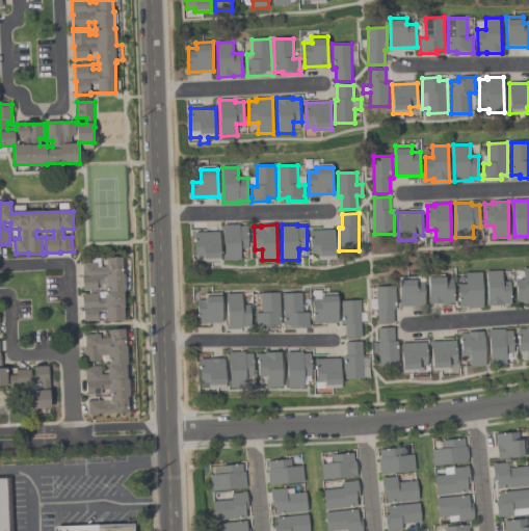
[(248,227),(248,249),(241,249),(241,261),(225,261),(225,226),(240,226),(240,227),(248,227)]
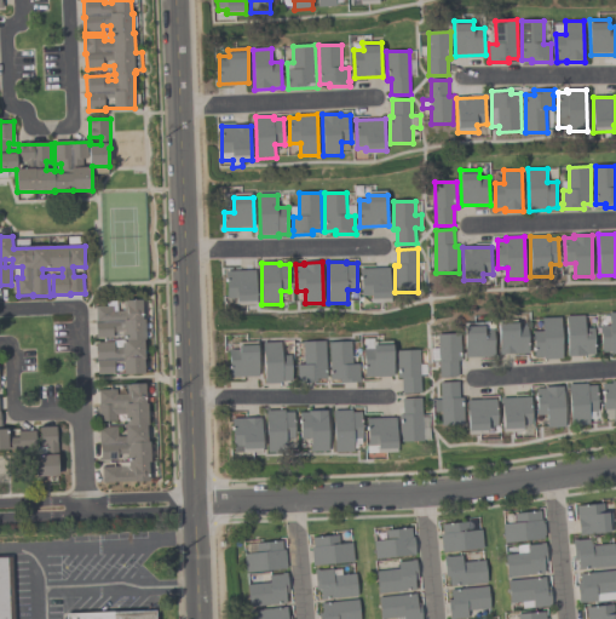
[(391,304),(372,304),(372,297),(362,297),(362,269),(391,269),(391,304)]
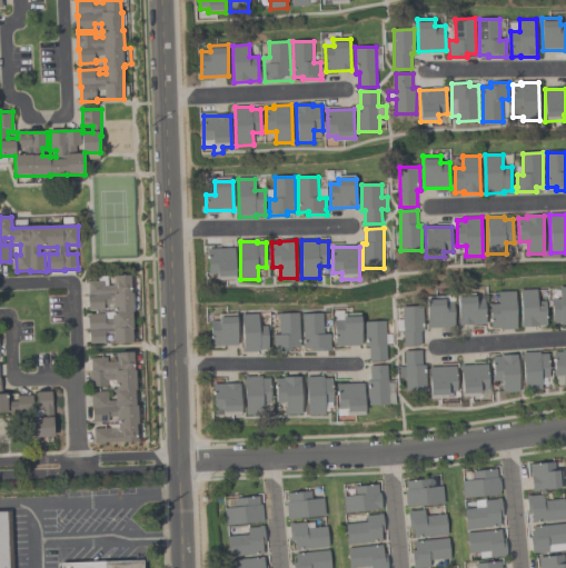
[(236,249),(237,277),(218,277),(218,275),(209,275),(209,249),(236,249)]
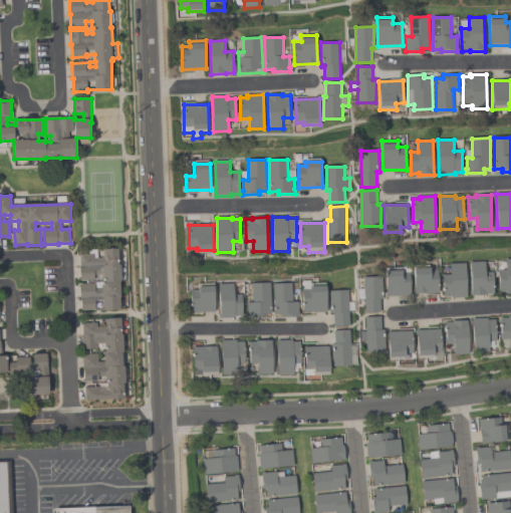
[(120,310),(103,310),(103,301),(95,302),(96,310),(82,310),(81,298),(80,298),(80,284),(95,284),(95,293),(102,293),(102,283),(103,283),(103,275),(94,276),(95,280),(80,281),(79,254),(94,254),(94,258),(102,258),(102,255),(104,255),(103,251),(106,250),(106,249),(117,249),(118,265),(120,265),(121,282),(120,282),(120,298),(120,310)]
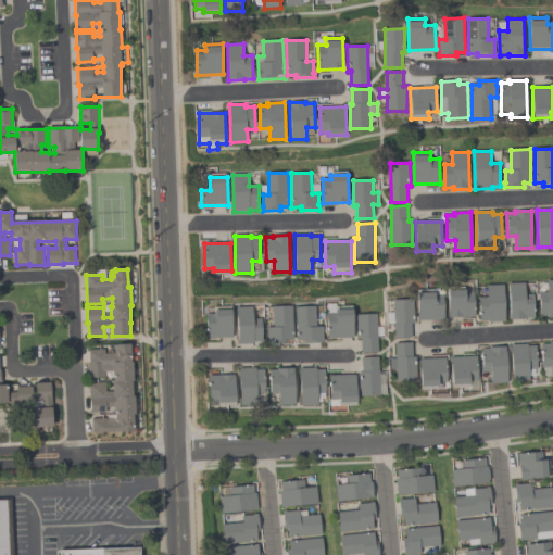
[(540,317),(540,293),(548,293),(548,280),(552,280),(552,317),(549,317),(540,317)]
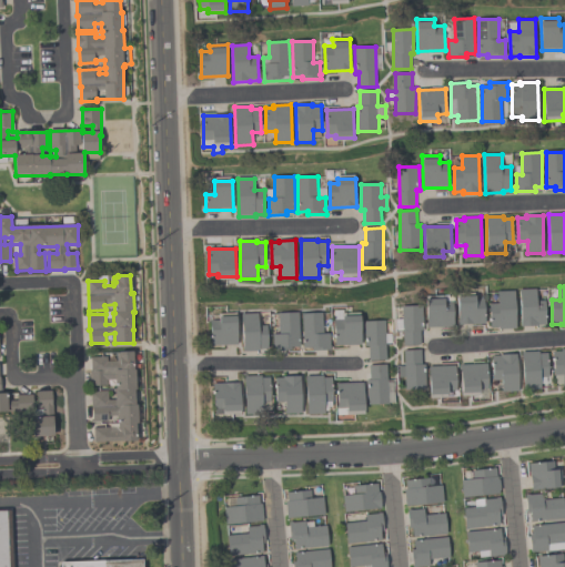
[(547,325),(538,325),(540,326),(522,327),(521,290),(537,290),(537,301),(546,301),(547,325)]
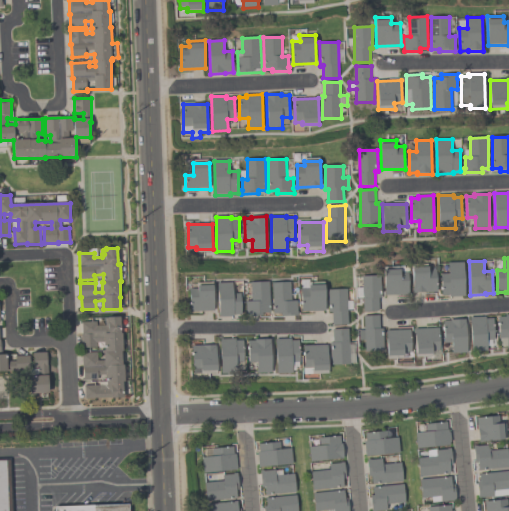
[(466,296),(450,297),(450,296),(442,296),(442,274),(449,274),(449,263),(465,263),(466,296)]
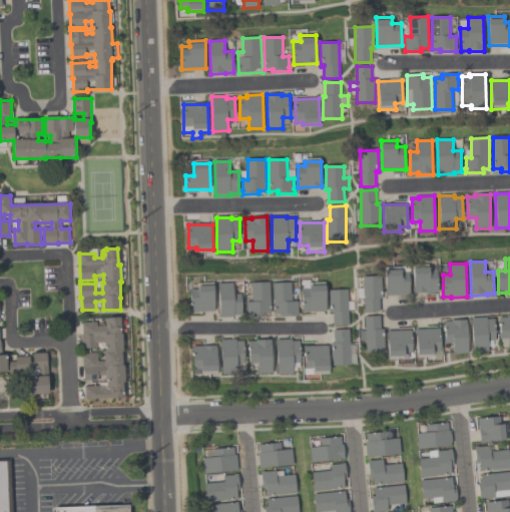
[(439,293),(415,294),(414,268),(430,268),(430,271),(438,271),(439,293)]
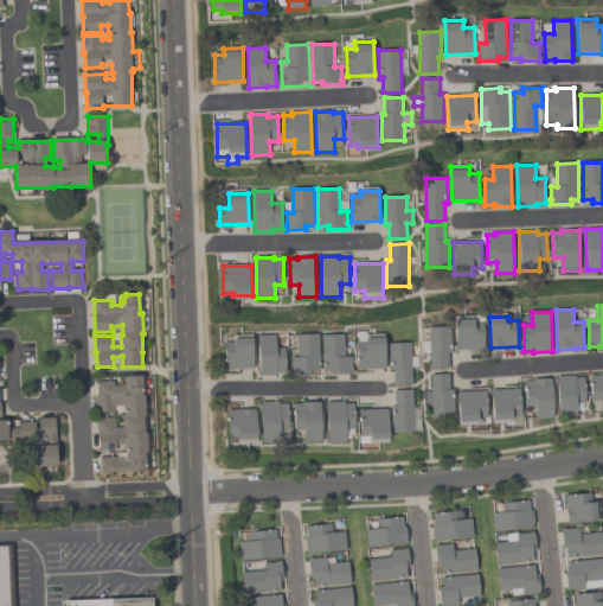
[(486,321),(486,350),(456,350),(456,320),(475,320),(475,321),(486,321)]
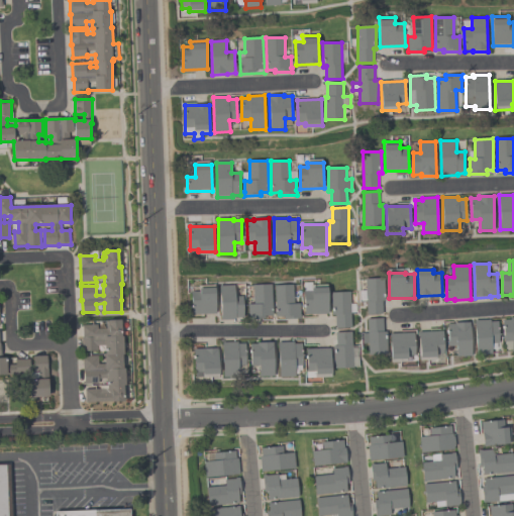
[(368,315),(367,279),(386,279),(386,301),(384,301),(384,315),(368,315)]
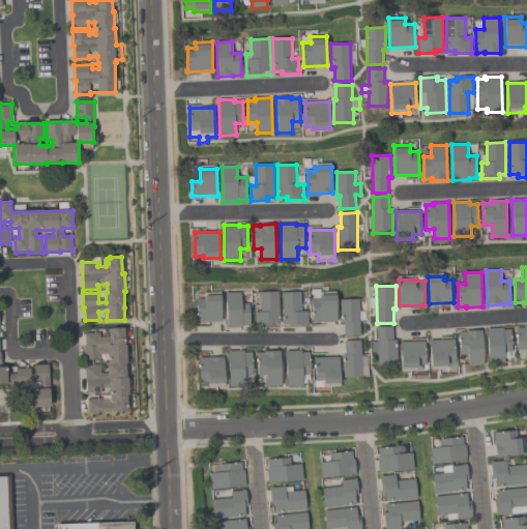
[(261,292),(281,292),(281,324),(272,324),(272,327),(256,327),(256,313),(261,313),(261,292)]
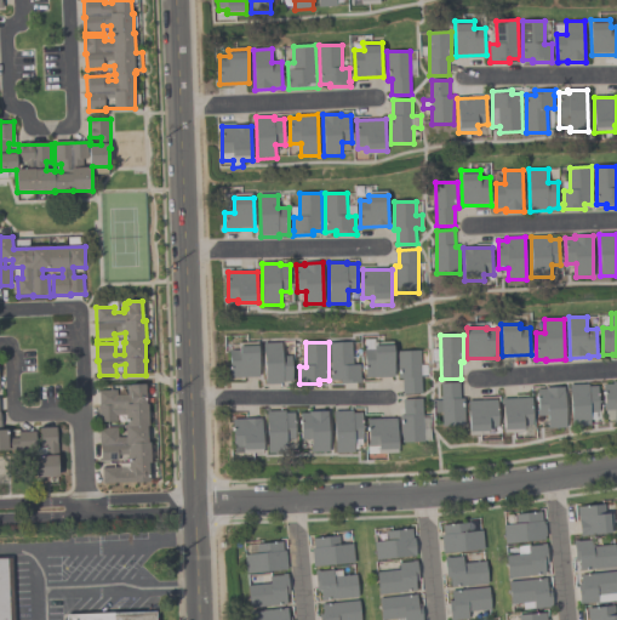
[(395,377),(366,379),(366,350),(376,350),(375,343),(395,342),(395,377)]
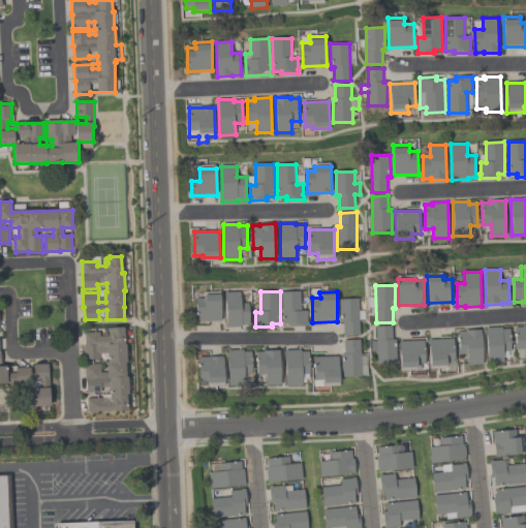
[(222,321),(197,322),(197,299),(205,299),(205,292),(221,292),(222,321)]
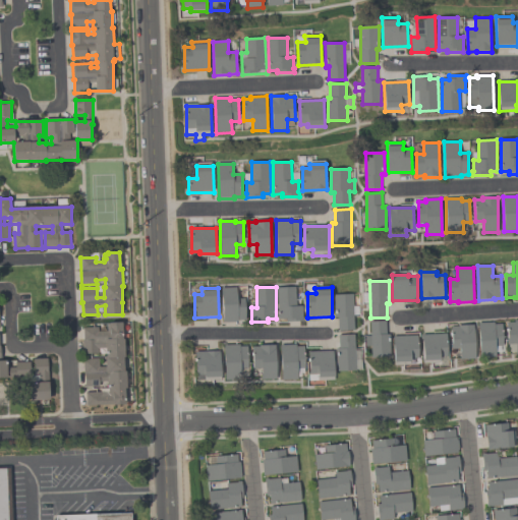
[(246,321),(239,321),(239,323),(223,323),(223,288),(238,288),(238,299),(246,299),(246,321)]
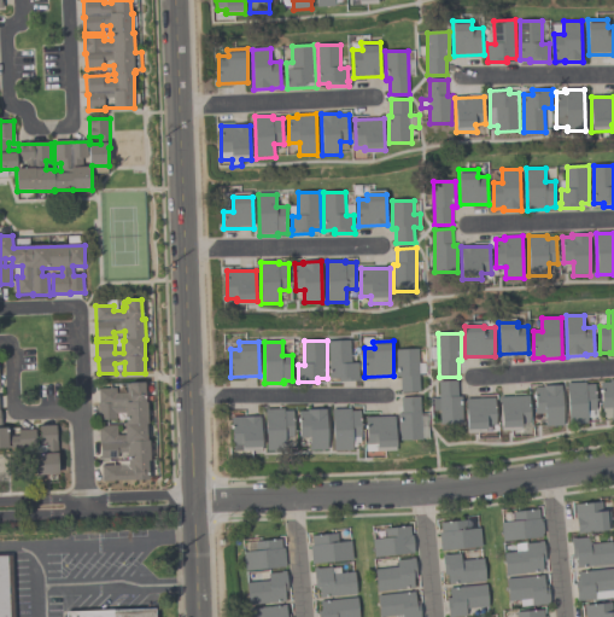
[(360,382),(340,382),(340,379),(331,379),(329,342),(352,342),(352,364),(360,364),(360,382)]
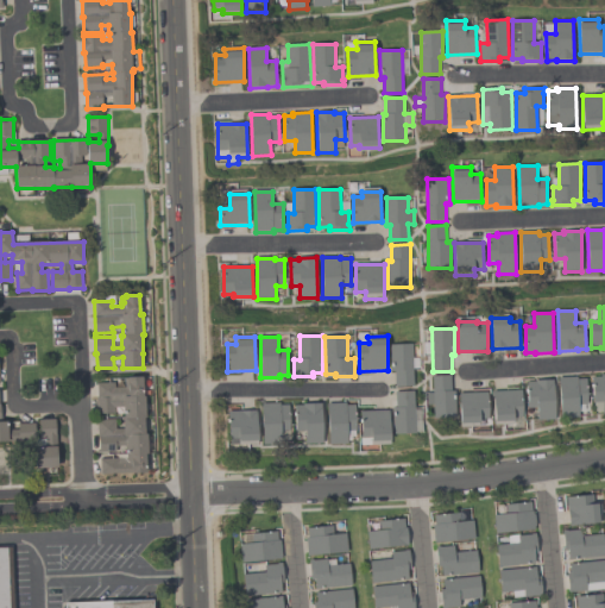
[(414,345),(415,387),(396,387),(396,371),(391,371),(391,345),(414,345)]
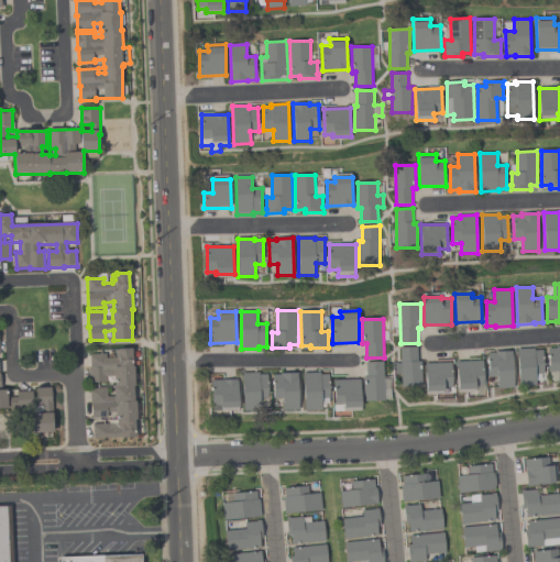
[(559,346),(557,346),(557,349),(549,349),(549,373),(550,373),(551,382),(558,382),(558,384),(559,384),(559,346)]
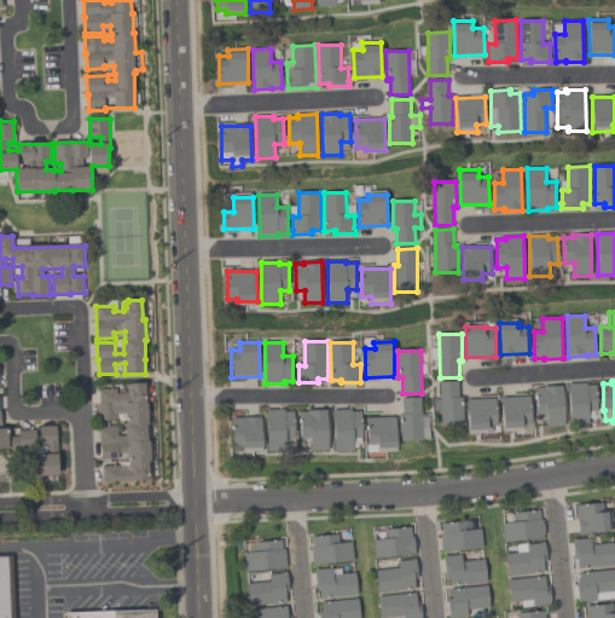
[(460,382),(460,398),(464,398),(464,425),(442,426),(441,413),(435,413),(435,400),(441,400),(440,382),(460,382)]
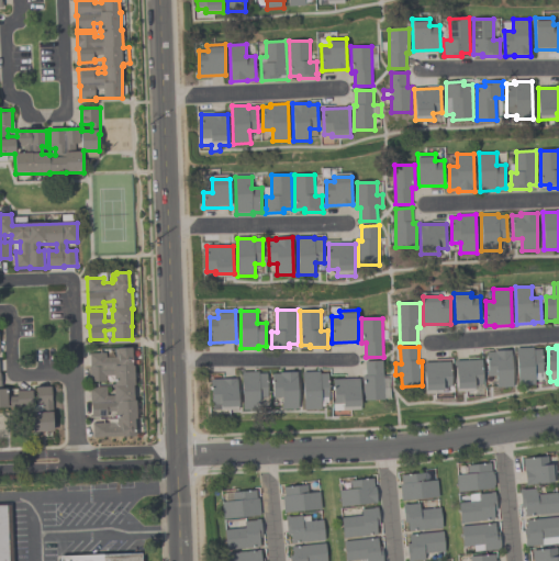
[(133,348),(133,367),(134,366),(135,386),(134,386),(134,402),(136,402),(137,419),(135,419),(135,437),(94,438),(93,424),(118,423),(116,412),(108,413),(108,417),(93,418),(92,388),(108,388),(108,396),(114,396),(114,385),(115,385),(115,377),(108,377),(108,382),(92,382),(90,355),(107,354),(107,358),(116,358),(116,349),(133,348)]
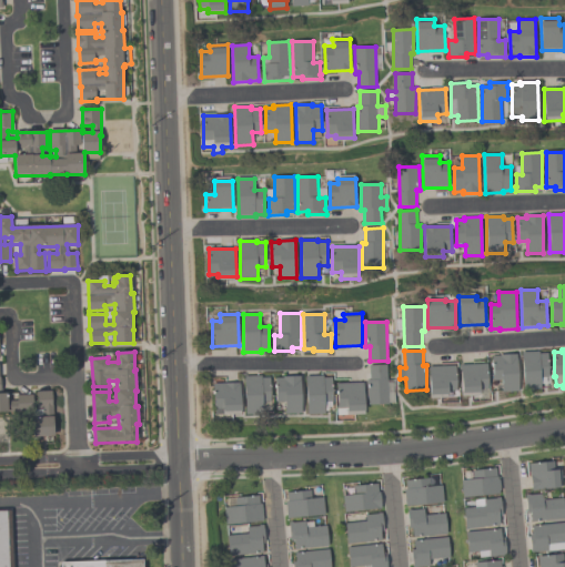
[(523,353),(540,352),(540,354),(548,354),(550,376),(551,376),(552,385),(541,386),(542,391),(524,391),(523,353)]
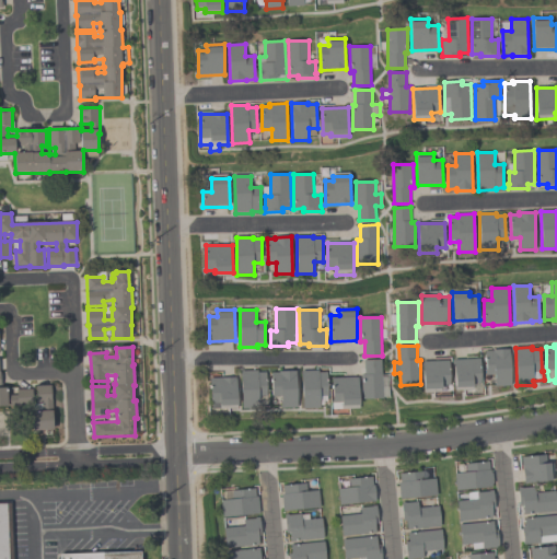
[(495,375),(486,375),(486,352),(494,351),(494,350),(511,350),(511,386),(496,386),(495,375)]
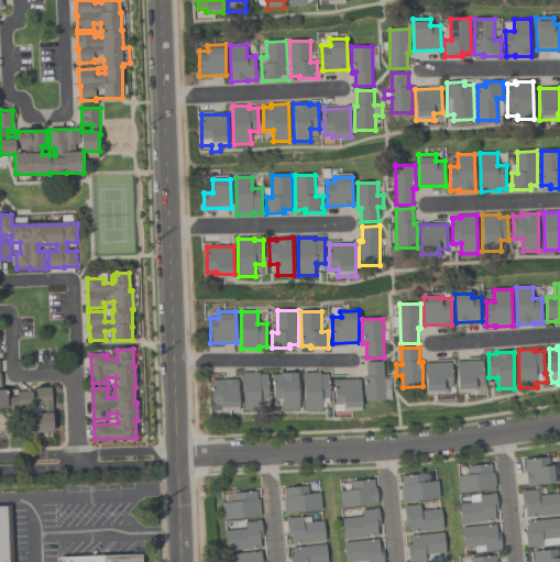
[(458,362),(483,361),(484,385),(475,386),(475,393),(458,393),(458,362)]
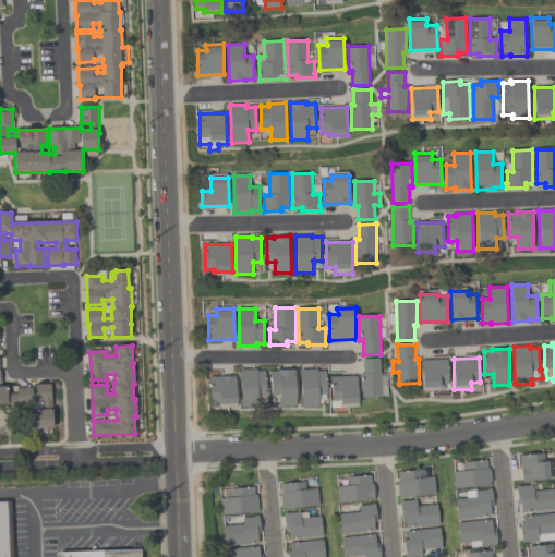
[(382,397),(361,398),(361,374),(363,374),(363,360),(381,360),(382,397)]
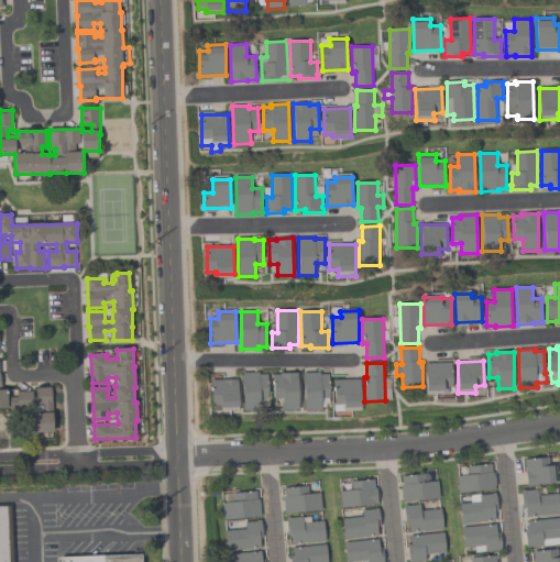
[(453,387),(446,388),(446,392),(426,392),(426,364),(452,363),(453,387)]
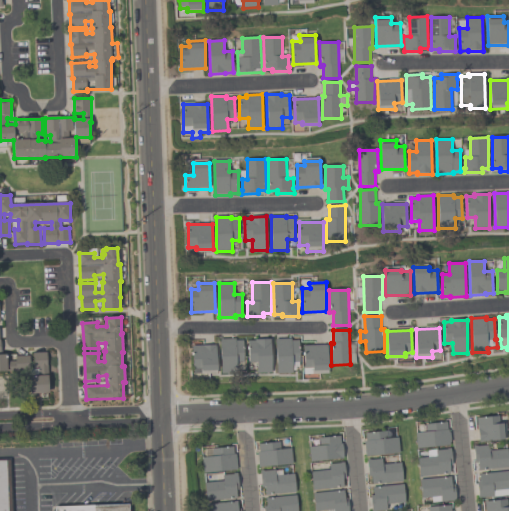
[(221,374),(220,339),(236,339),(236,341),(244,340),(245,370),(233,371),(234,374),(221,374)]
